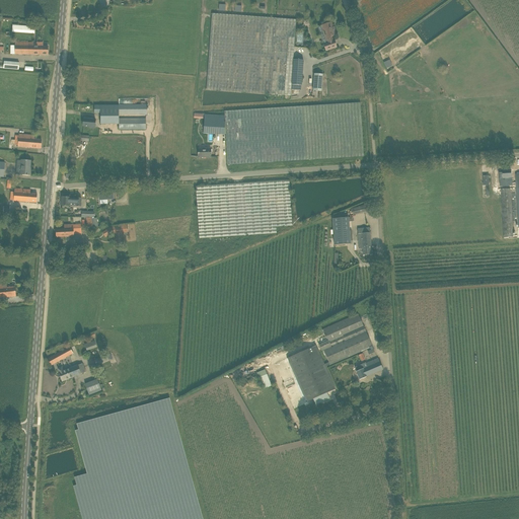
[(291,95),(291,89),(293,60),(296,19),(212,14),(207,89),(291,95)]
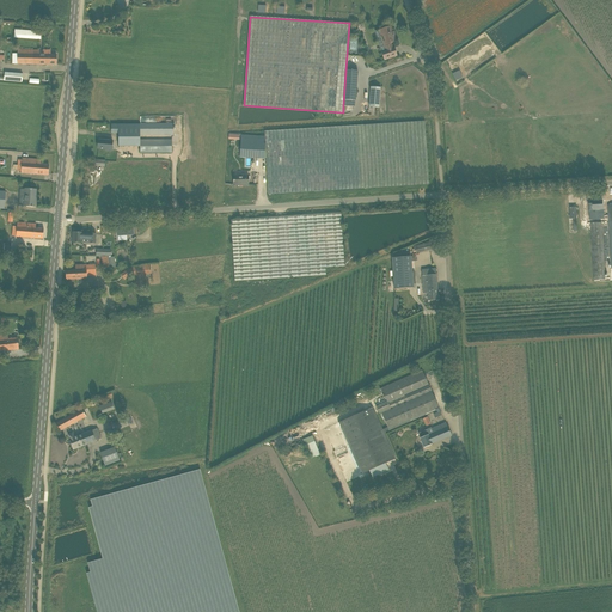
[(386,50),(381,53),(384,60),(397,56),(395,48),(392,48),(391,43),(396,42),(391,26),(380,30),(381,36),(380,37),(384,46),(385,46),(386,50)]
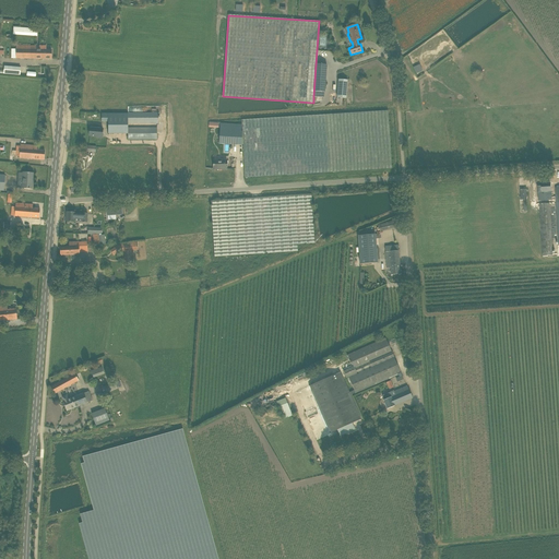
[(13,25),(13,35),(37,36),(38,27),(13,25)]
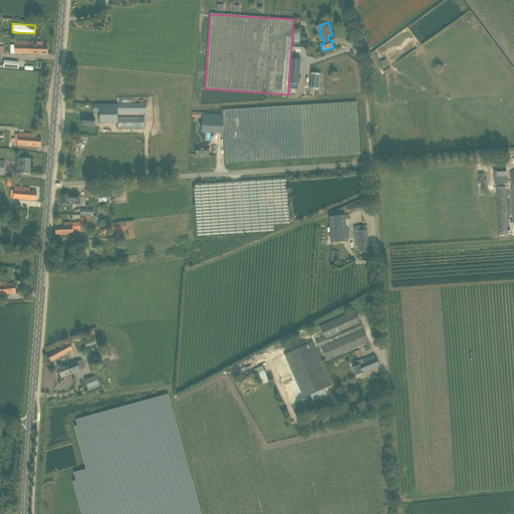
[(15,42),(14,54),(47,54),(47,46),(42,46),(42,42),(15,42)]
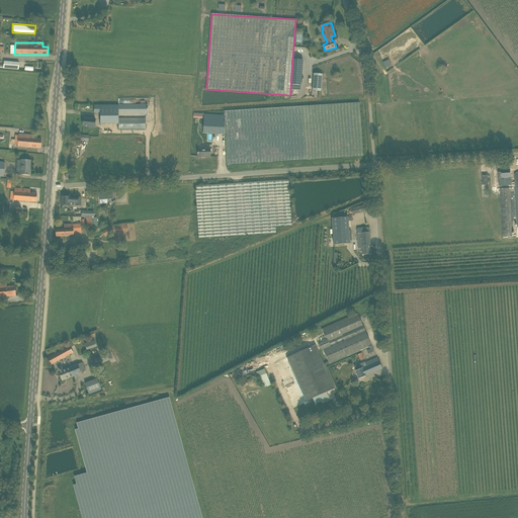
[(303,61),(292,60),(290,89),(300,90),(303,61)]
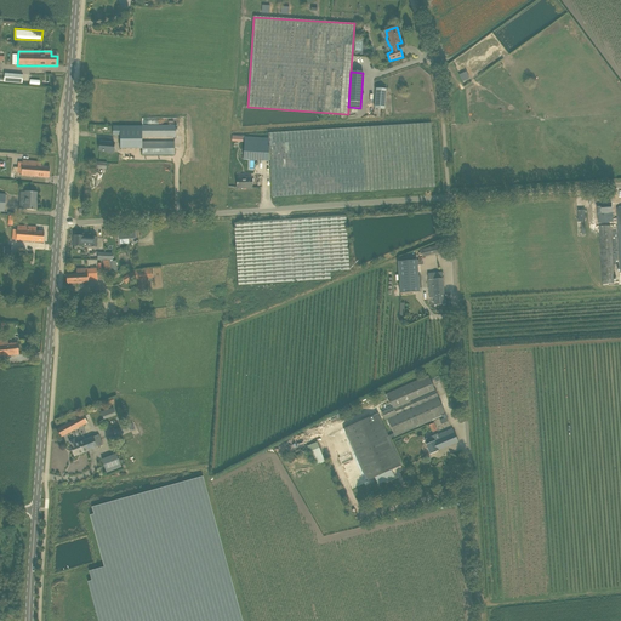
[(5,73),(4,81),(22,84),(23,75),(5,73)]
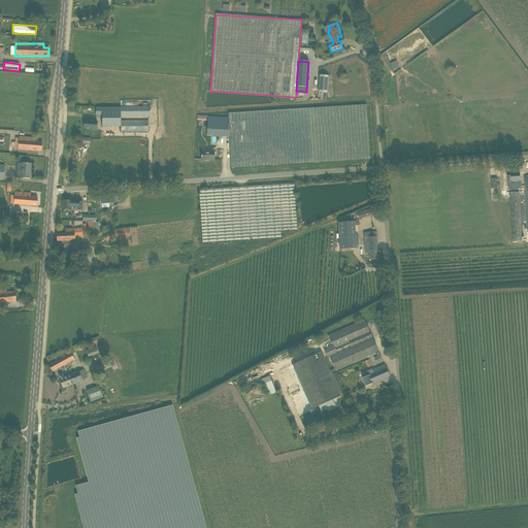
[(320,75),(319,92),(327,93),(328,75),(320,75)]
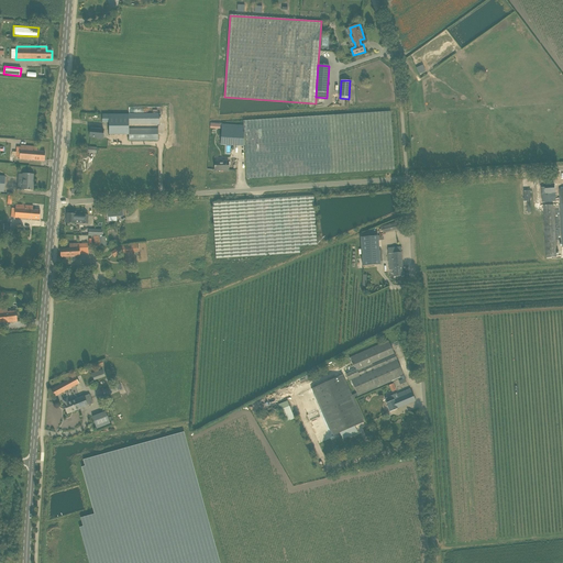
[(243,121),(244,132),(244,146),(246,179),(395,169),(390,111),(243,121)]
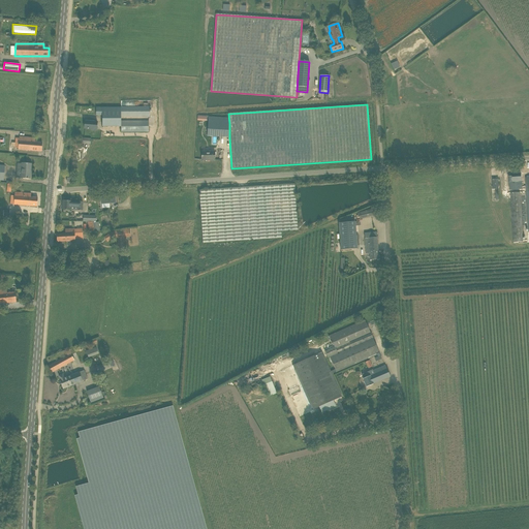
[(121,107),(96,107),(96,116),(102,116),(102,126),(121,126),(121,121),(121,117),(121,107)]
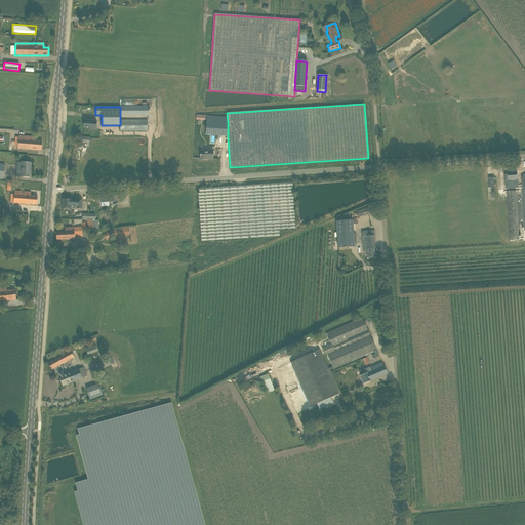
[(125,116),(130,116),(137,116),(149,116),(149,107),(120,107),(120,116),(125,116)]
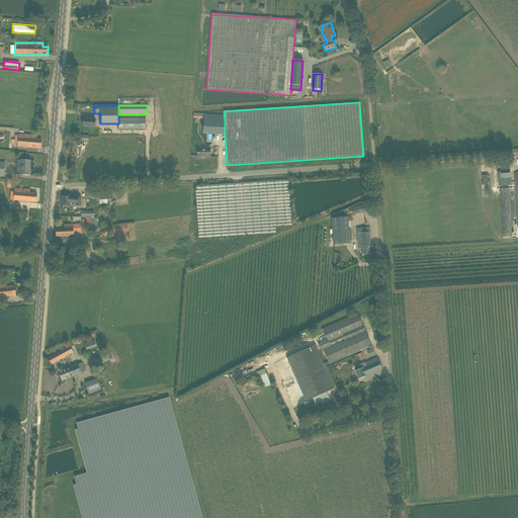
[(224,115),(204,114),(203,133),(224,135),(225,135),(225,121),(223,121),(224,115)]
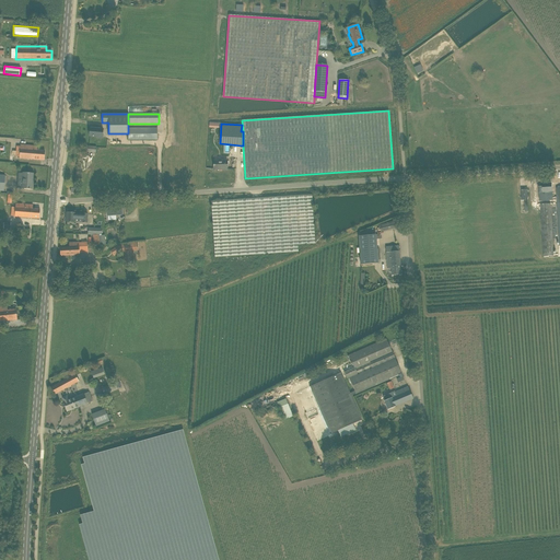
[(139,128),(133,128),(128,128),(128,133),(128,140),(158,140),(158,128),(147,128),(139,128)]
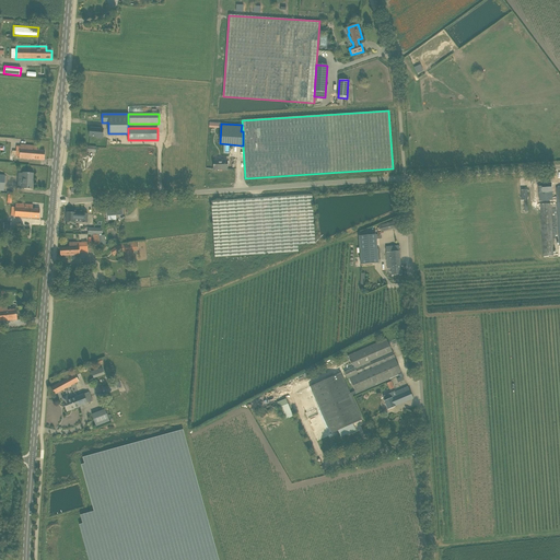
[(15,156),(20,158),(44,160),(45,151),(37,150),(37,147),(21,146),(21,147),(16,147),(15,156)]
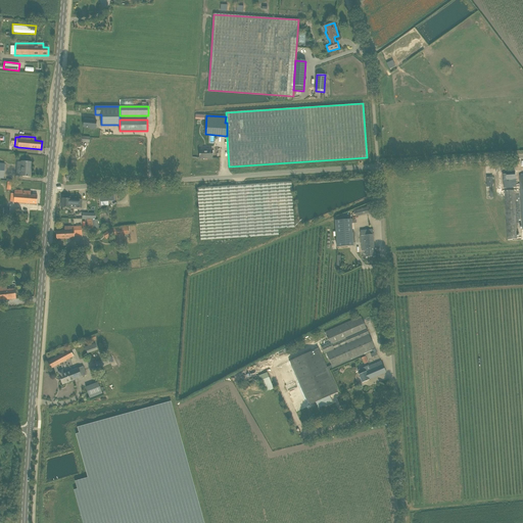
[(199,150),(199,158),(212,158),(212,150),(199,150)]
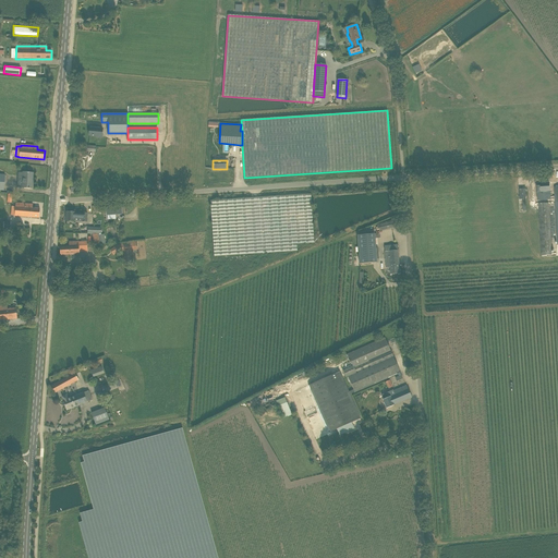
[(23,172),(23,173),(19,172),(17,179),(23,179),(22,187),(29,190),(29,189),(32,189),(33,173),(23,172)]
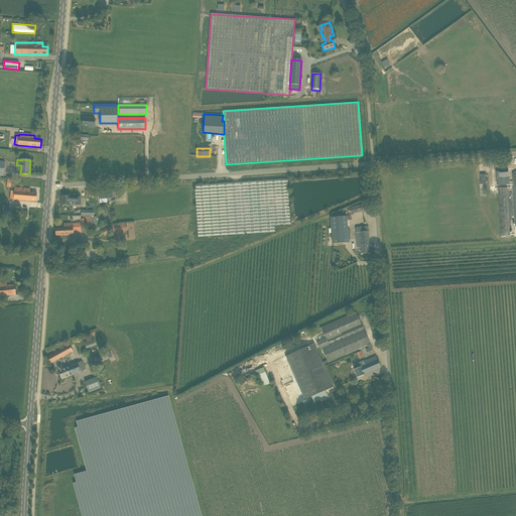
[(500,170),(500,173),(498,173),(497,173),(496,174),(495,175),(495,176),(495,177),(495,178),(496,179),(497,179),(497,180),(498,180),(501,180),(501,186),(509,185),(508,176),(508,169),(500,170)]
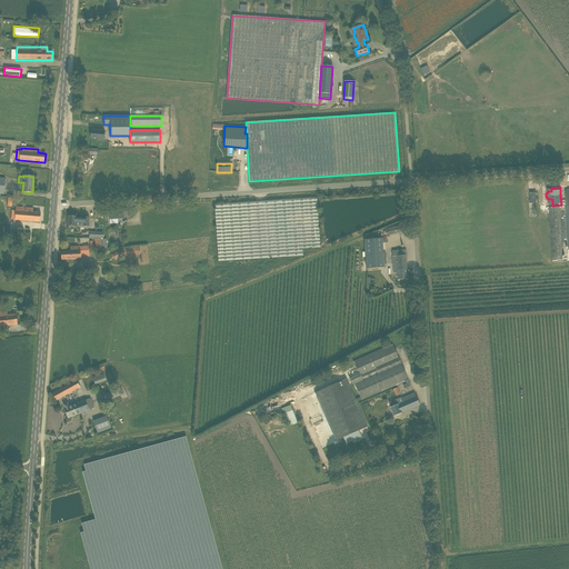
[(302,249),(320,247),(317,198),(215,205),(219,261),(303,256),(302,249)]
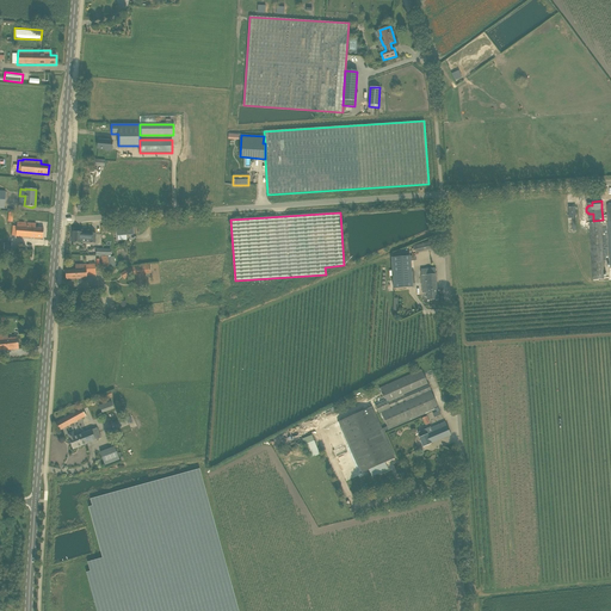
[(590,223),(593,281),(604,279),(600,222),(590,223)]
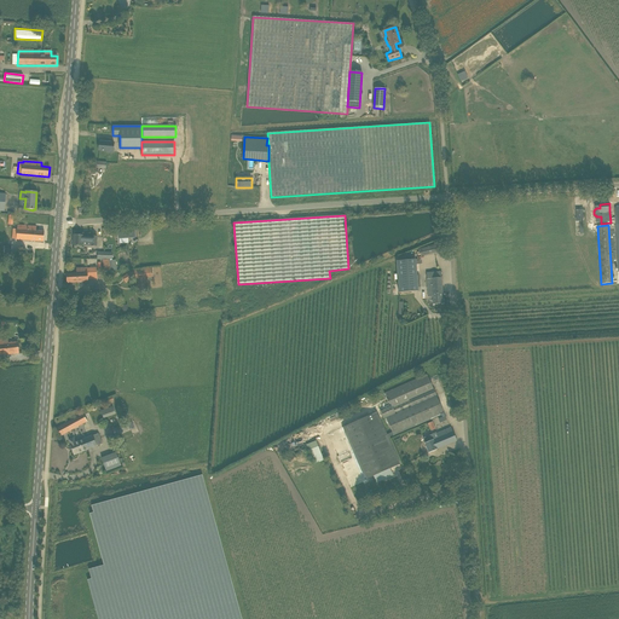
[(18,226),(17,230),(12,229),(12,239),(44,242),(44,231),(36,231),(36,227),(18,226)]
